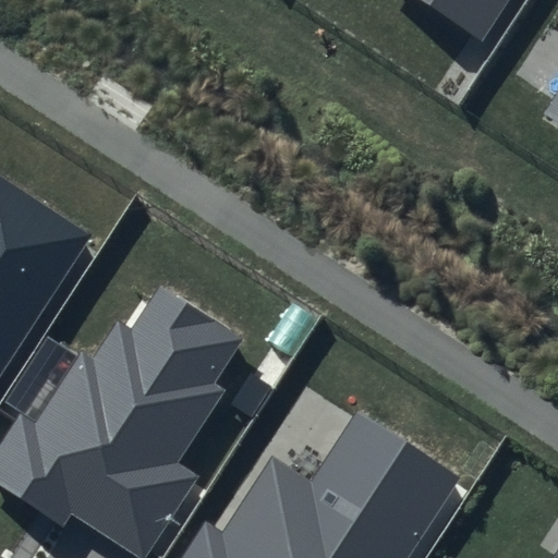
[(420,0),(481,39),(506,0),(420,0)]
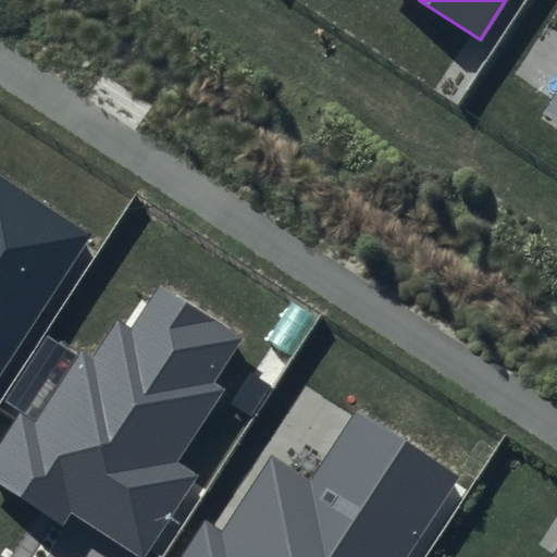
[(556,91),(540,119),(556,130),(556,91)]
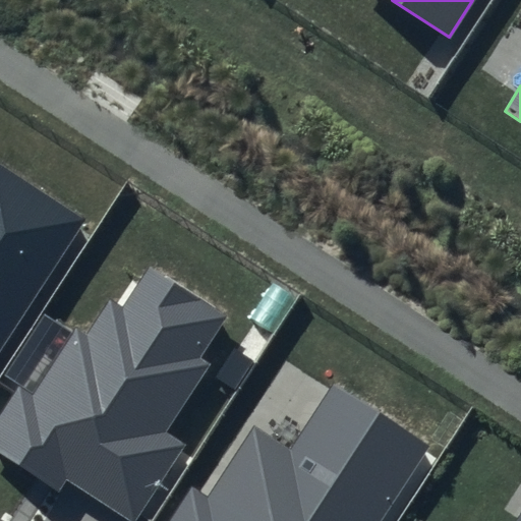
[(0,349),(85,219),(0,162),(0,349)]
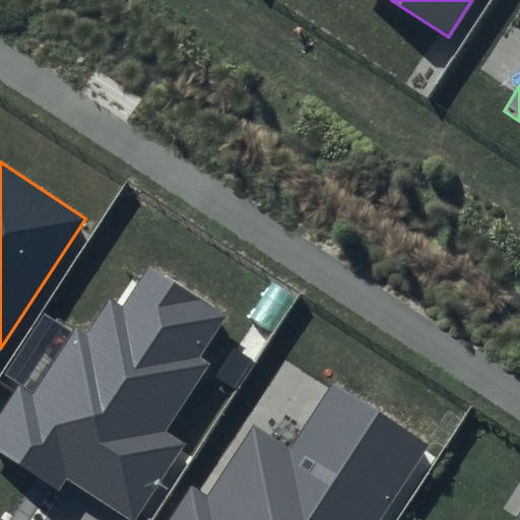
[(222,314),(148,267),(124,306),(109,297),(87,330),(78,324),(31,394),(17,385),(0,411),(0,451),(59,490),(67,477),(133,519),(183,444),(164,431),(206,366),(194,358),(222,314)]
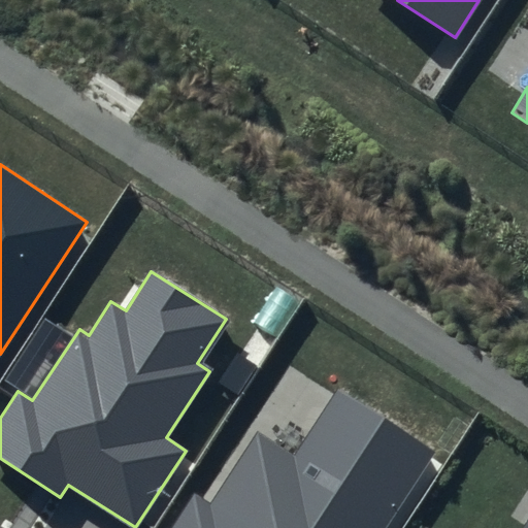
[(385,527),(435,451),(338,389),(295,455),(256,430),(210,501),(195,491),(170,527),(385,527)]
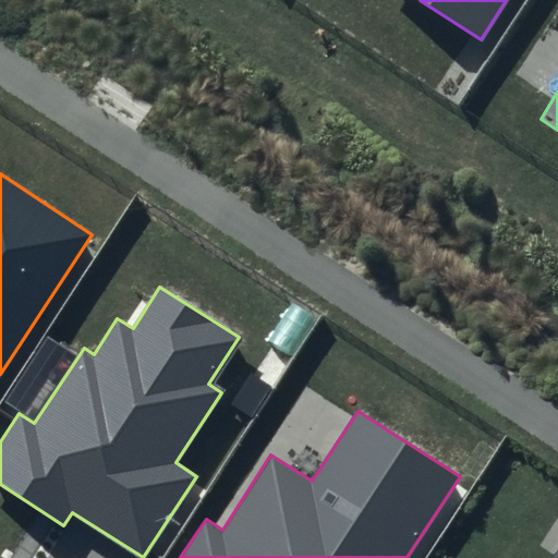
All buildings are outlined.
